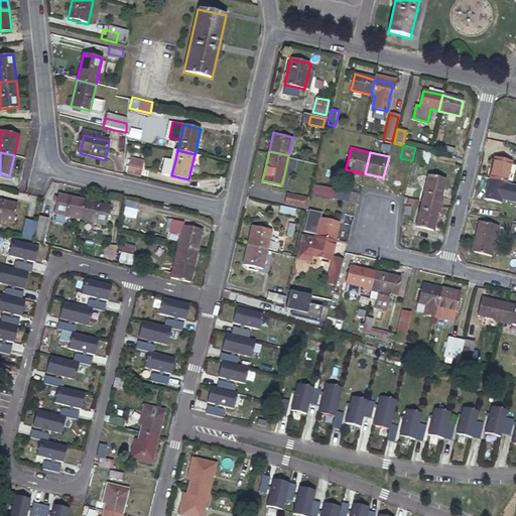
[(128,166),(142,169),(144,162),(130,158),(128,166)]
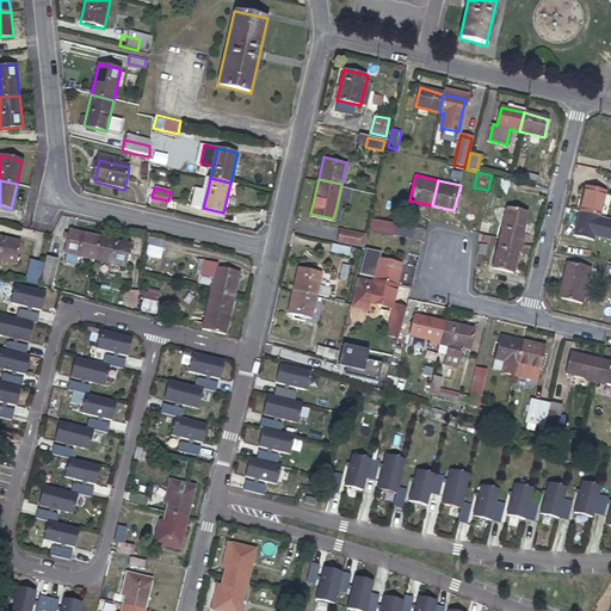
[(192,204),(203,208),(208,190),(196,187),(192,204)]
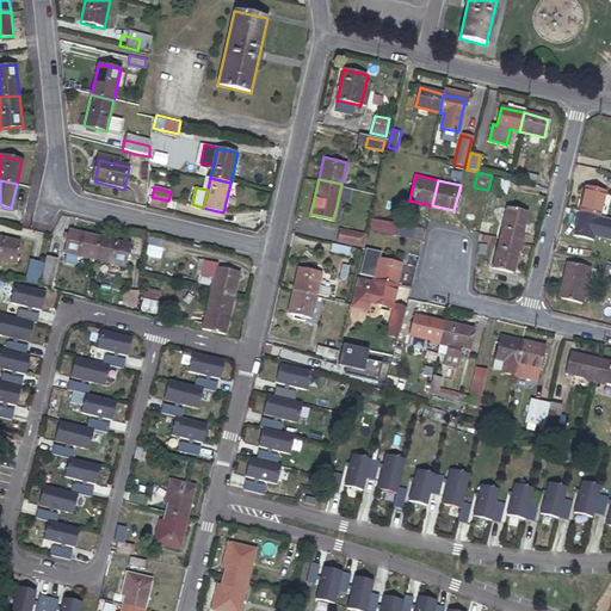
[(587,187),(580,213),(599,217),(605,192),(587,187)]
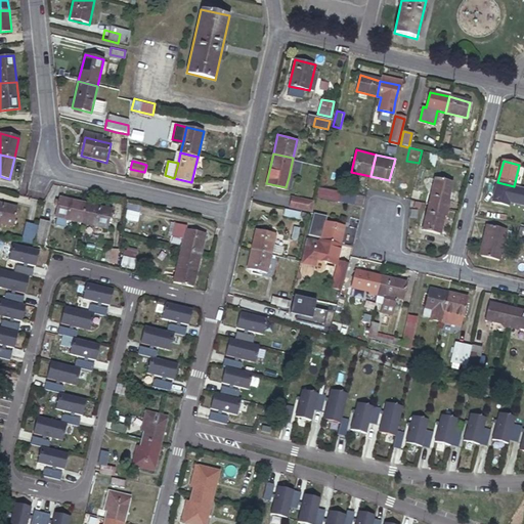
[(144,172),(130,169),(129,177),(143,180),(144,172)]
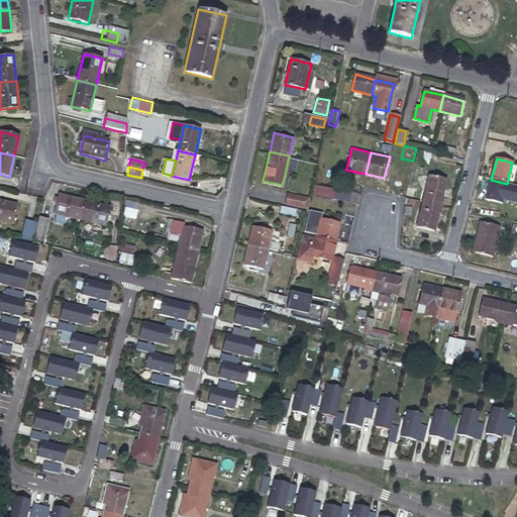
[(429,176),(422,202),(442,207),(444,199),(442,198),(446,181),(429,176)]
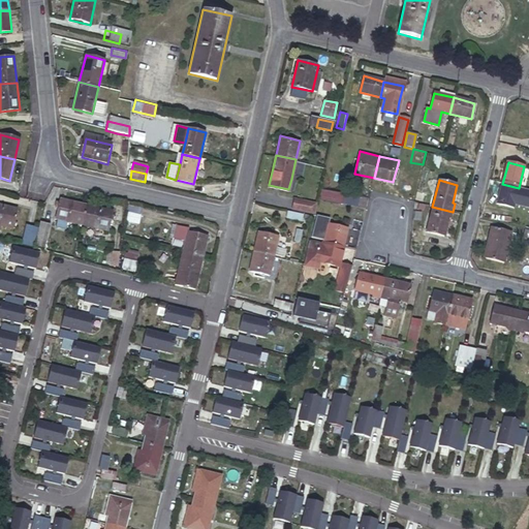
[(519,188),(502,184),(498,205),(514,209),(519,188)]
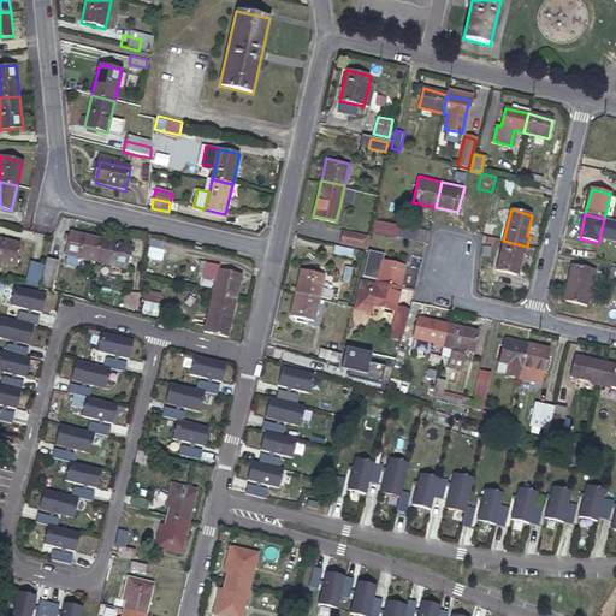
[(374,218),(372,231),(397,236),(400,223),(374,218)]
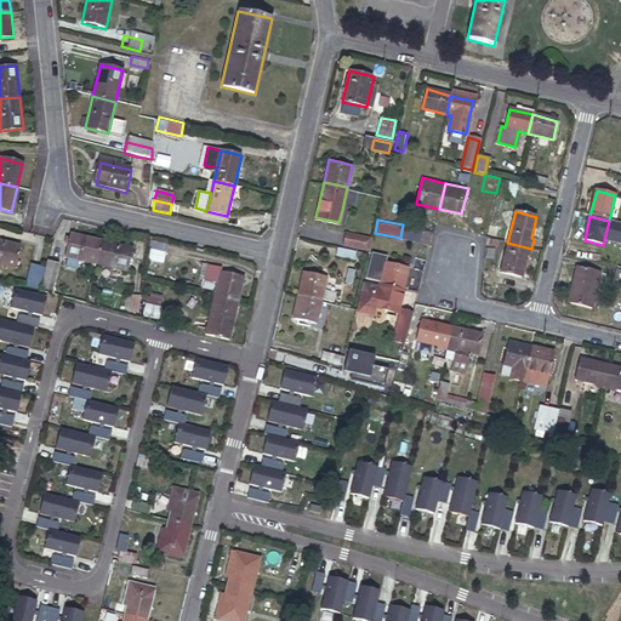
[(79,260),(95,265),(101,241),(69,234),(64,257),(66,257),(79,260)]
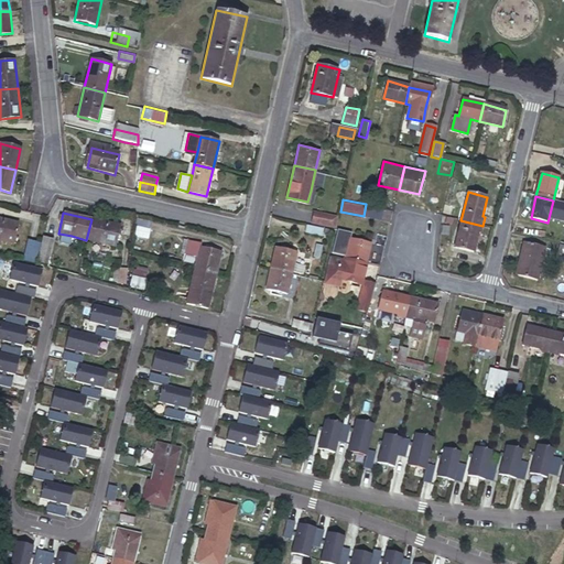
[(317,215),(315,224),(331,227),(333,219),(317,215)]
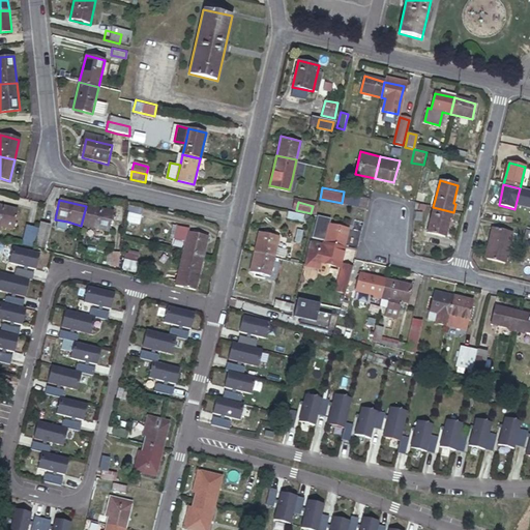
[(0,206),(0,227),(12,230),(18,210),(0,206)]
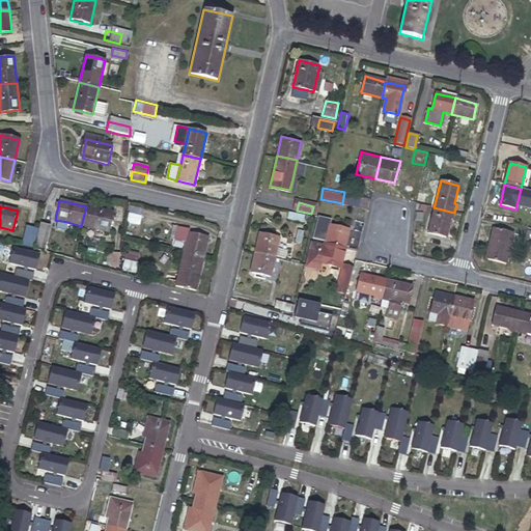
[(86,206),(81,226),(108,232),(112,213),(86,206)]
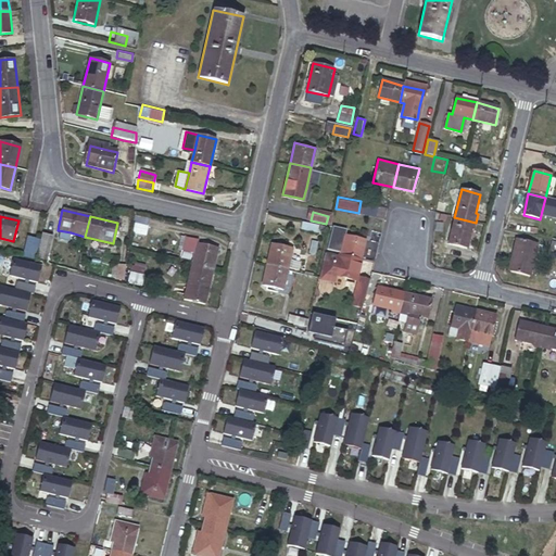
[(151,220),(136,217),(135,226),(149,229),(151,220)]
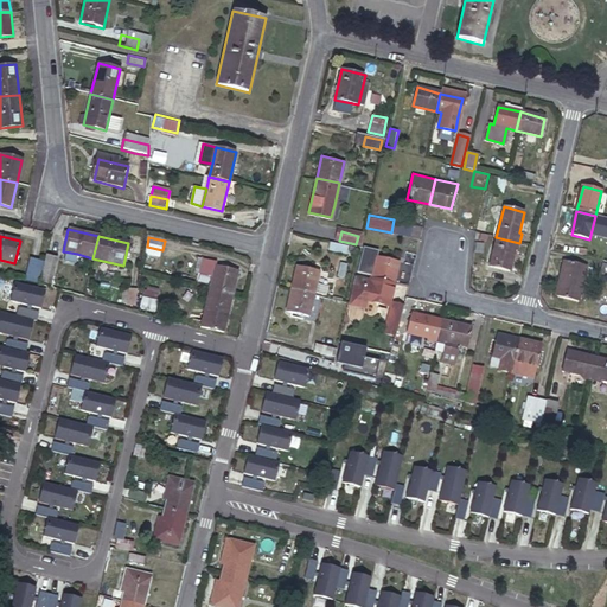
[(519,243),(496,237),(489,267),(510,272),(515,251),(517,251),(519,243)]
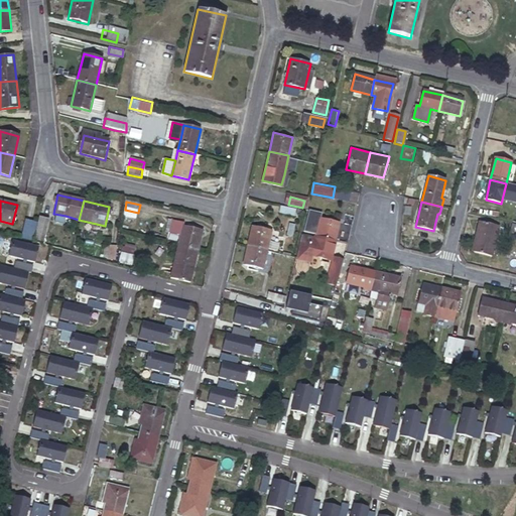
[(282,206),(281,212),(295,216),(294,219),(301,221),(304,211),(282,206)]
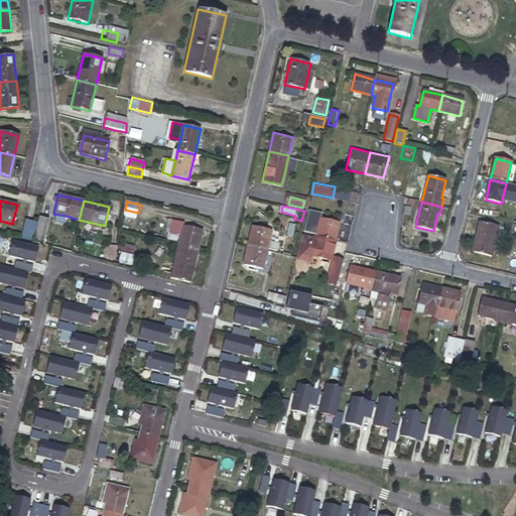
[(311,213),(306,232),(317,234),(316,237),(335,241),(339,223),(321,218),(321,216),(311,213)]
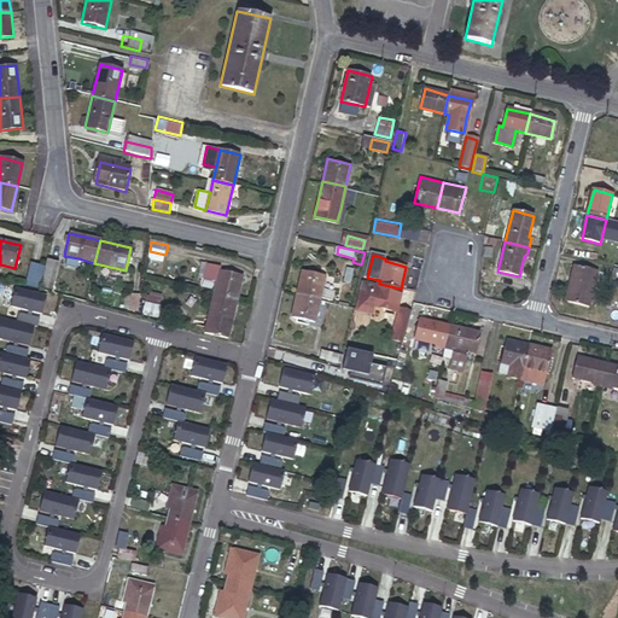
[(79,258),(65,256),(64,264),(76,267),(79,258)]
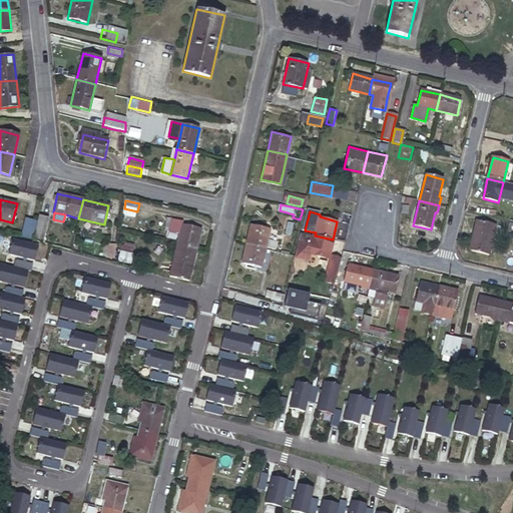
[(37,221),(34,236),(42,238),(47,220),(39,217),(37,221)]
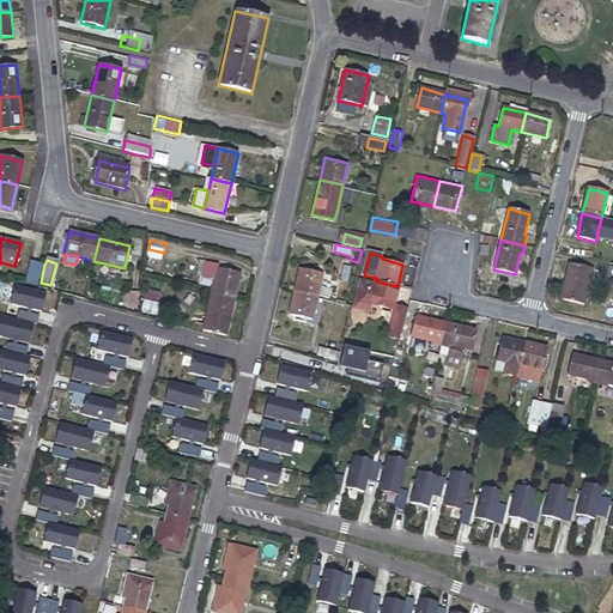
[(30,261),(25,278),(35,281),(40,263),(30,261)]
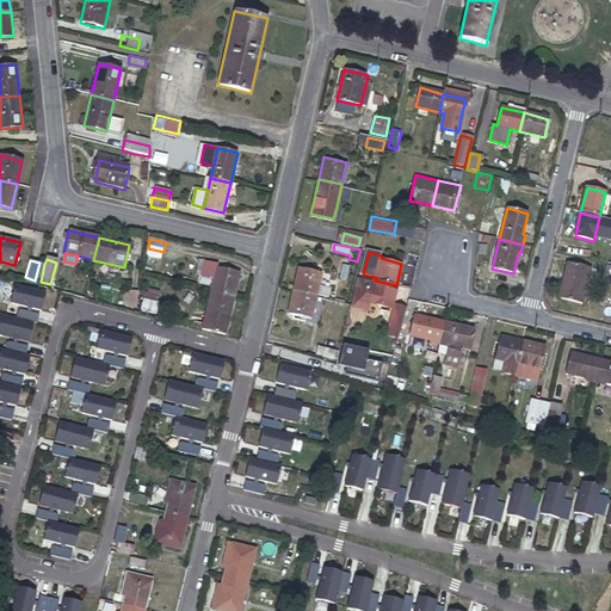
[(35,281),(41,282),(44,264),(39,263),(35,281)]
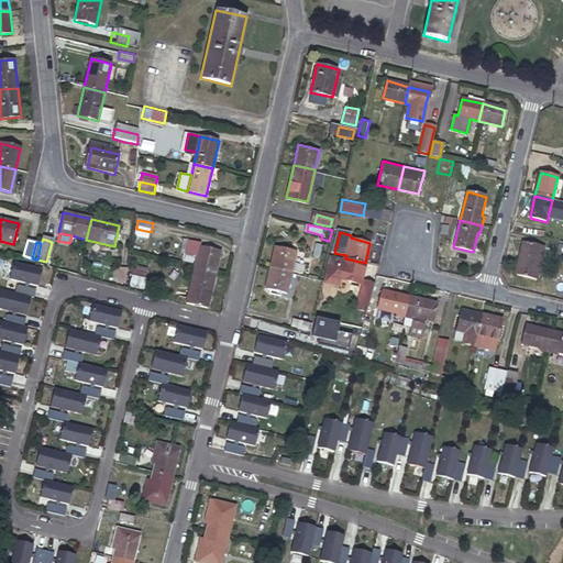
[(523,243),(516,275),(537,279),(544,247),(523,243)]
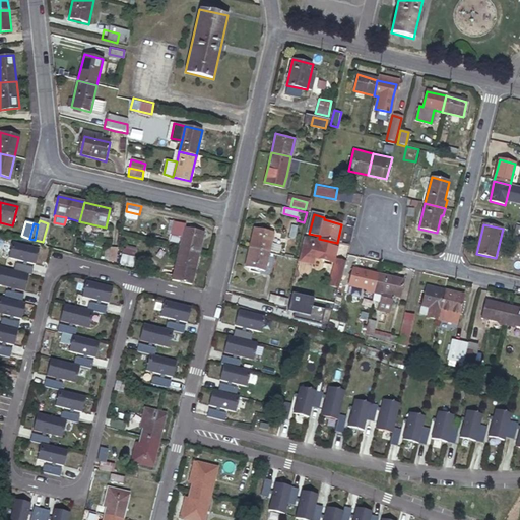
[(184,226),(180,247),(198,251),(203,232),(184,226)]
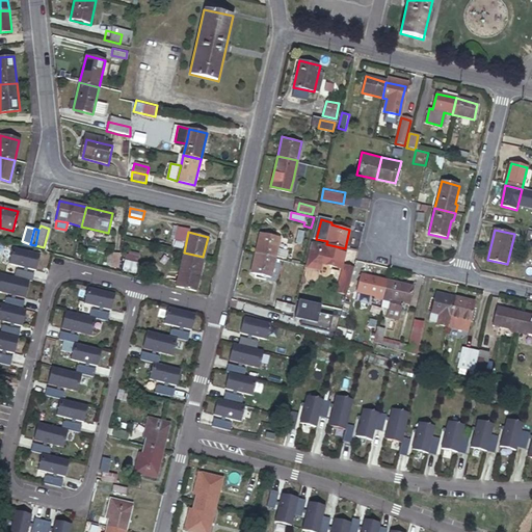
[(260,234),(255,254),(274,259),(280,238),(260,234)]
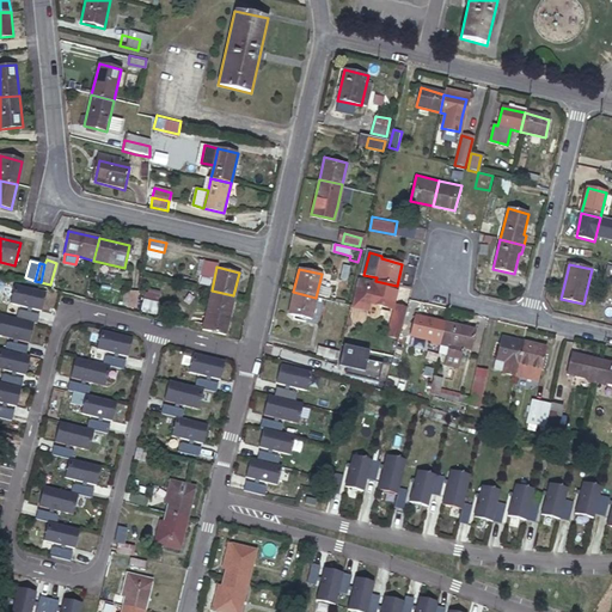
[(397,286),(375,281),(374,285),(360,281),(354,308),(367,311),(369,303),(391,308),(397,286)]
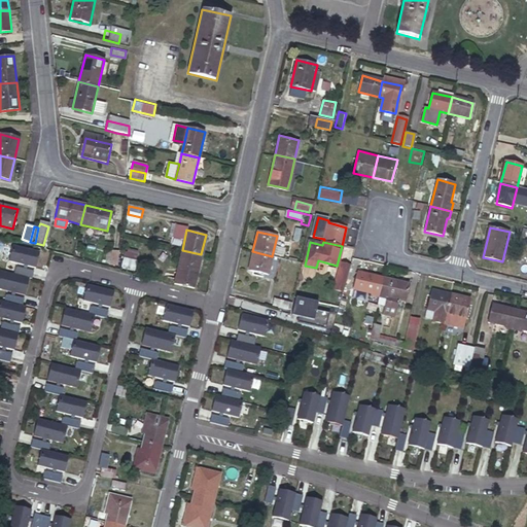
[(35,268),(39,252),(12,245),(8,260),(35,268)]
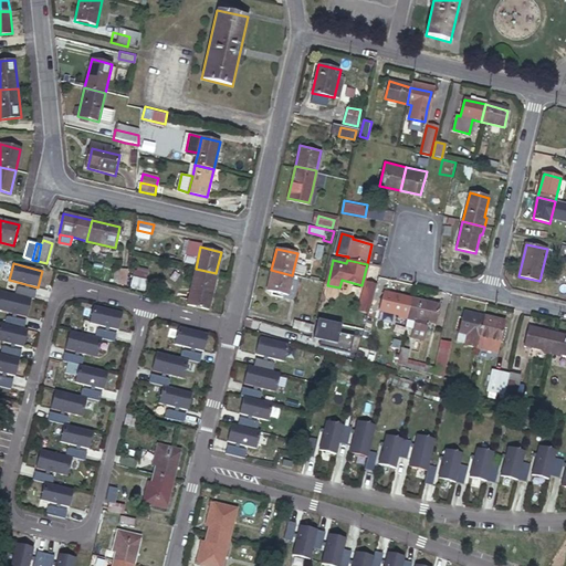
[(216,273),(196,269),(187,302),(208,307),(216,273)]
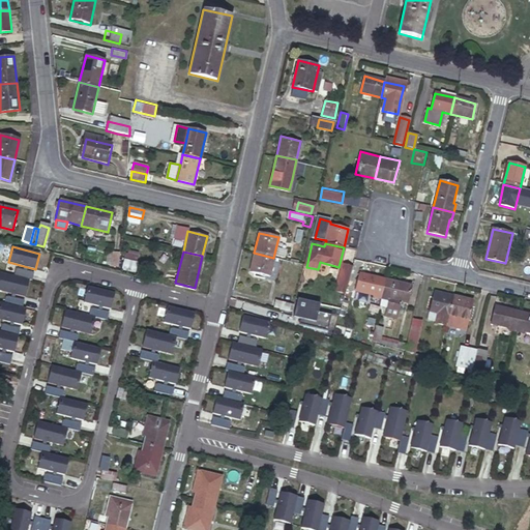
[(120,253),(112,253),(111,265),(119,266),(120,253)]
